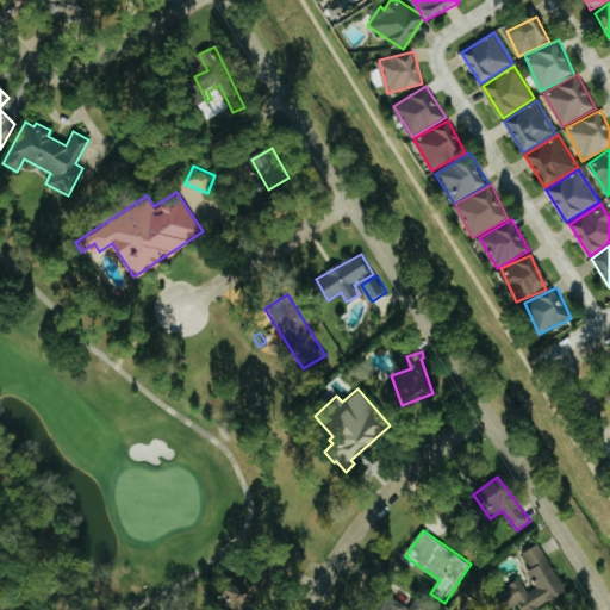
[(541,609),(570,592),(540,543),(522,555),(540,584),(529,591),(522,579),(508,589),(521,609),(541,609)]
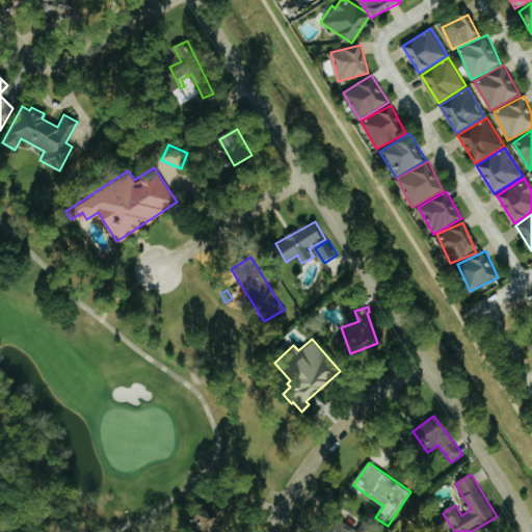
[(216,531),(216,528),(221,514),(225,516),(238,486),(220,479),(209,510),(194,504),(184,531),(186,531),(216,531)]
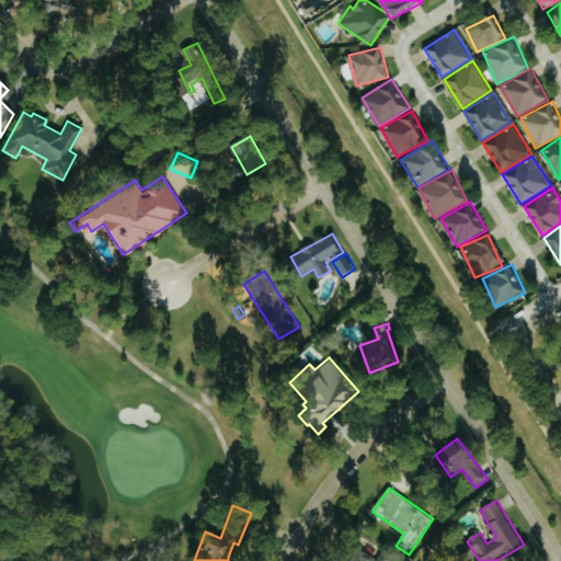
[(396,560),(398,554),(382,548),(379,558),(359,550),(355,560),(396,560)]
